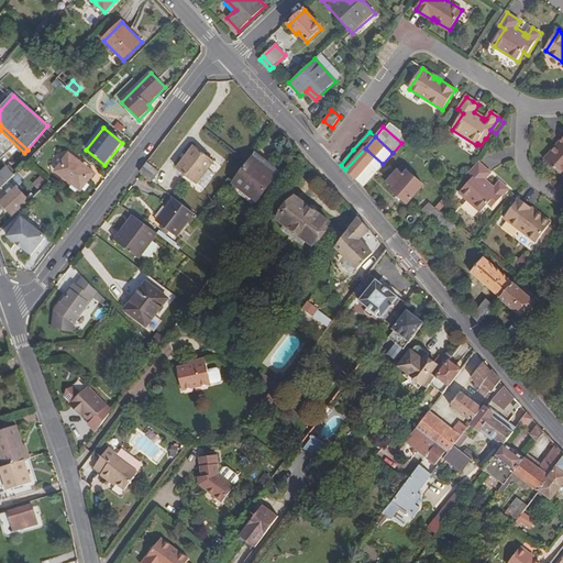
[(555,150),(554,148),(544,161),(562,176),(562,175),(562,136),(558,144),(559,146),(555,150)]
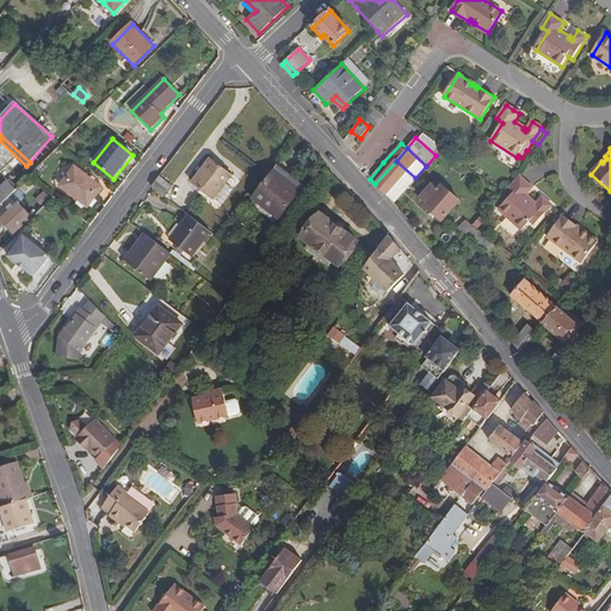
[(0,172),(12,162),(0,150),(0,172)]
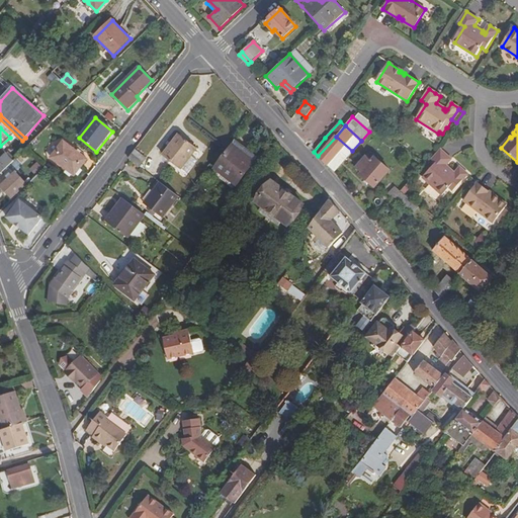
[(195,150),(178,137),(172,144),(174,146),(165,158),(180,170),(195,150)]
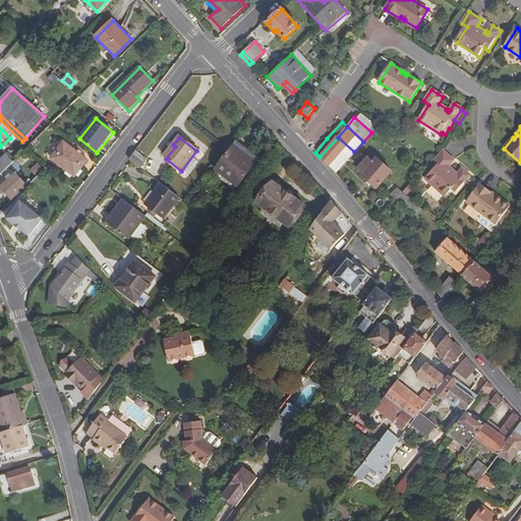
[(354,152),(338,137),(320,157),(335,174),(354,152)]
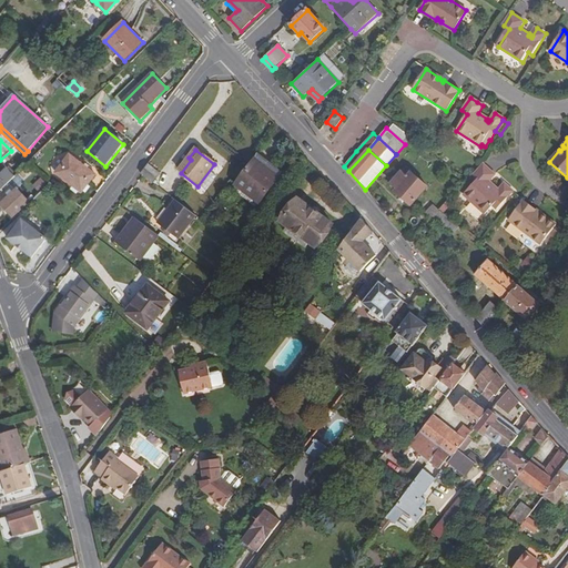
[(255,160),(279,178),(283,173),(259,154),(255,160)]
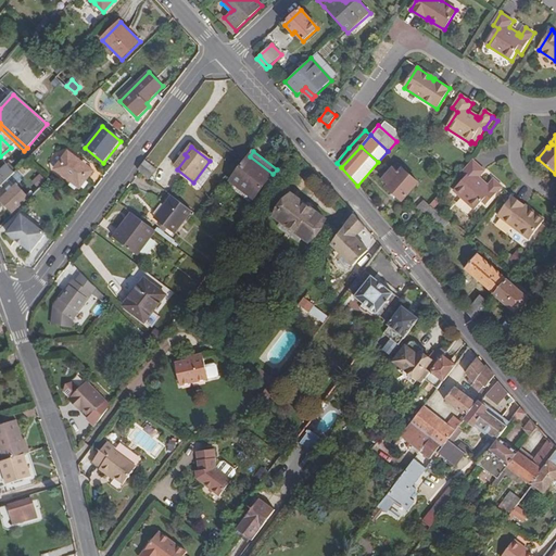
[(92,172),(68,153),(55,171),(79,189),(92,172)]
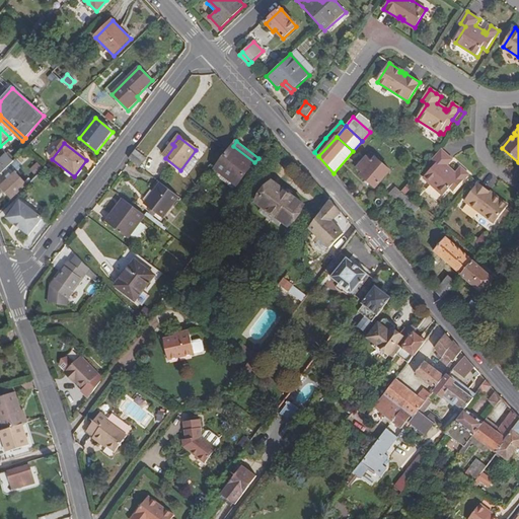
[(283,151),(276,145),(273,151),(279,156),(283,151)]
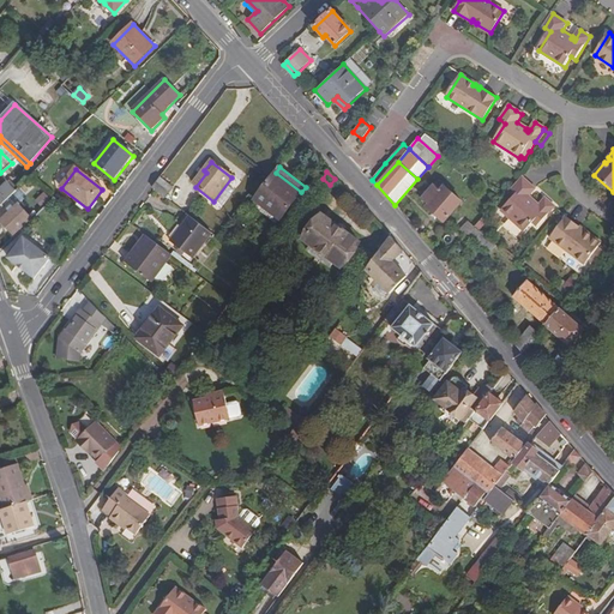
[(301,192),(276,173),(253,202),(280,221),(301,192)]
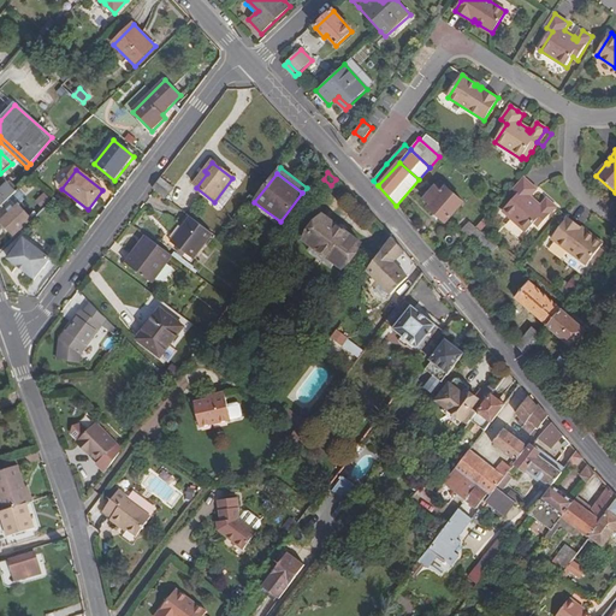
[(173,189),(161,178),(153,188),(155,190),(166,199),(173,189)]
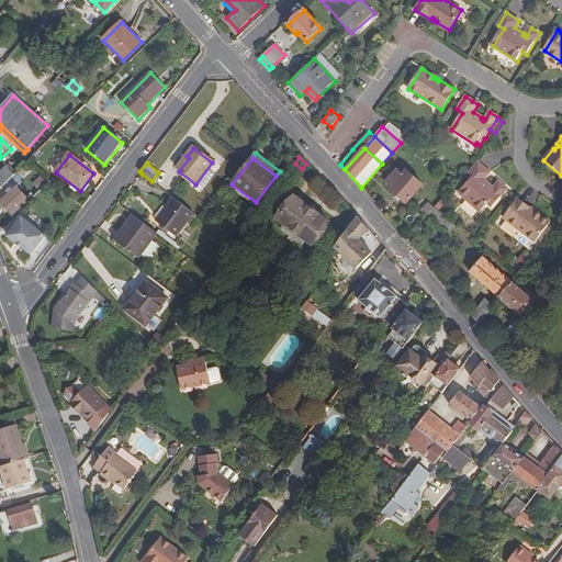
[(489,188),(491,186),(483,179),(489,173),(478,164),(467,175),(472,179),(459,193),(480,212),(486,204),(491,208),(507,190),(498,182),(494,188),(492,190),(489,188)]
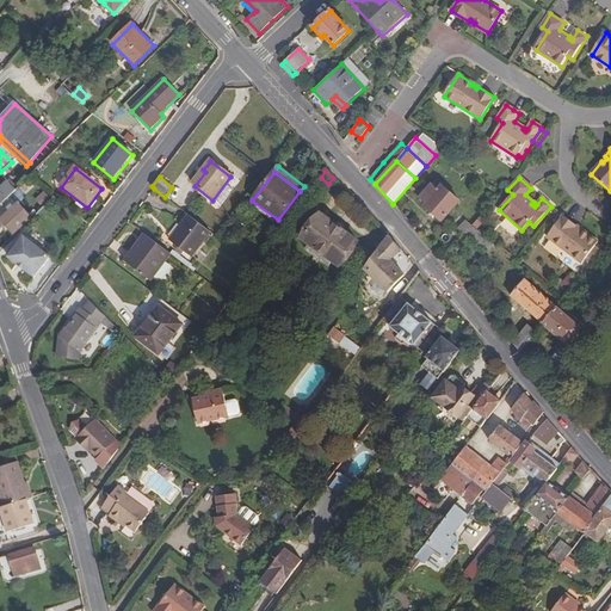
[(6,183),(0,189),(0,205),(16,191),(6,183)]
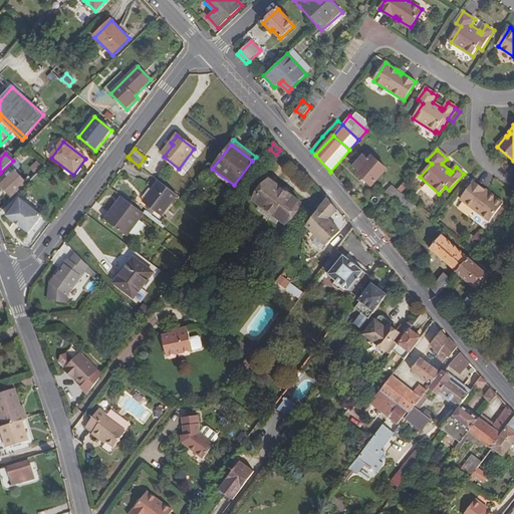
[(360,159),(381,177),(388,170),(371,157),(368,160),(363,156),(360,159)]
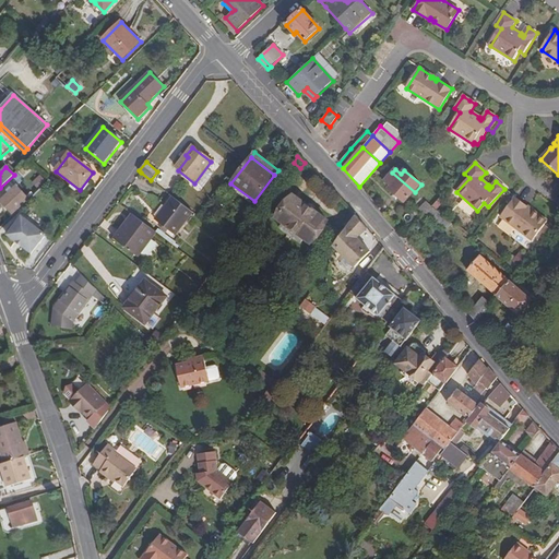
[(415,192),(392,173),(384,181),(390,187),(389,188),(405,203),(415,192)]
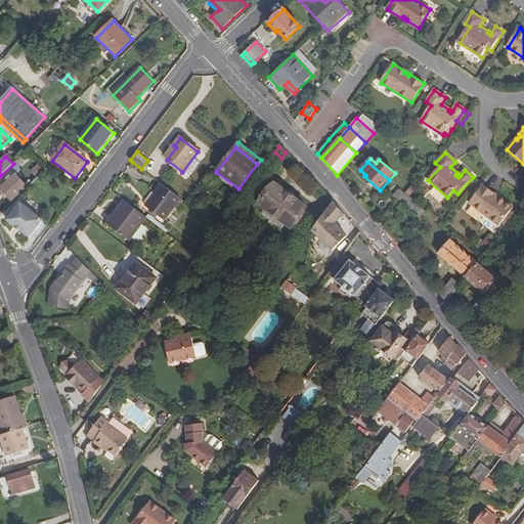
[(24,187),(17,181),(5,193),(11,200),(24,187)]
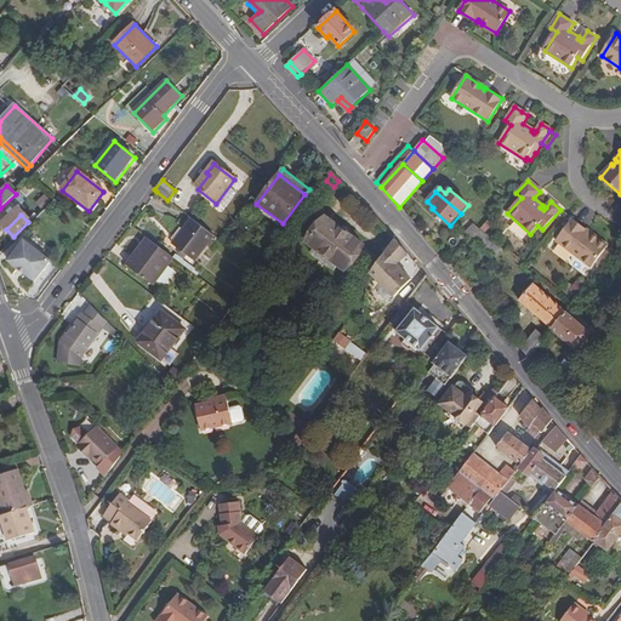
[(325,217),(306,244),(345,273),(364,246),(325,217)]
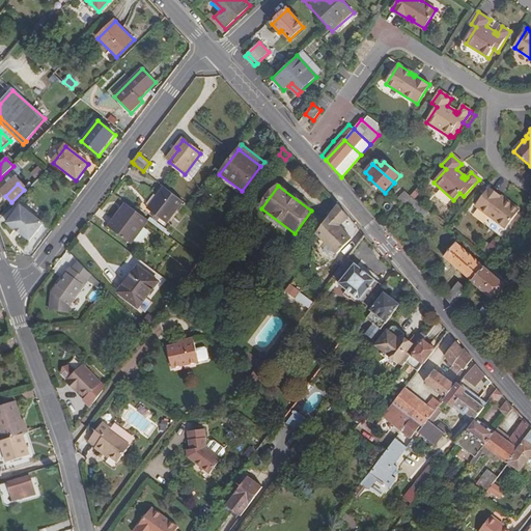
[(166,224),(183,201),(164,188),(148,210),(166,224)]
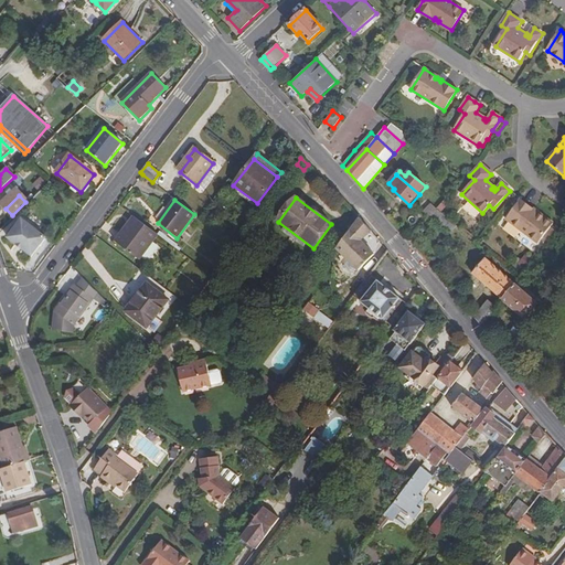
[(534,213),(536,211),(521,200),(507,220),(537,244),(553,224),(542,215),(540,217),(534,213)]
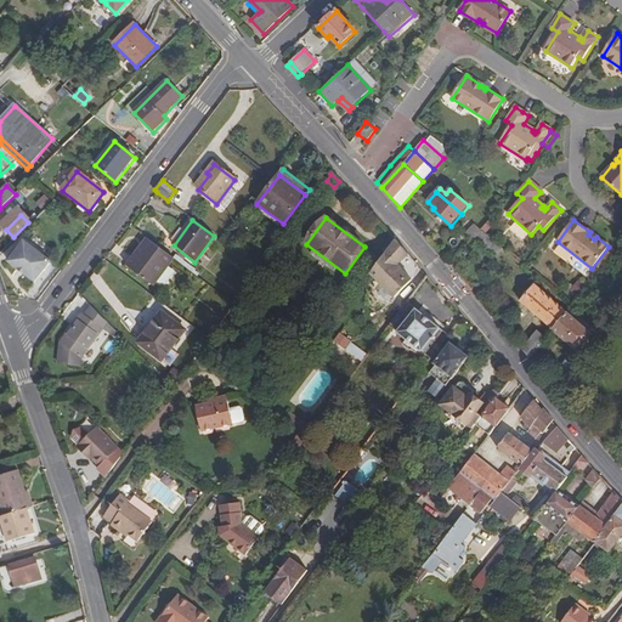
[(474,238),(481,230),(476,226),(468,236),(473,239),(474,238)]
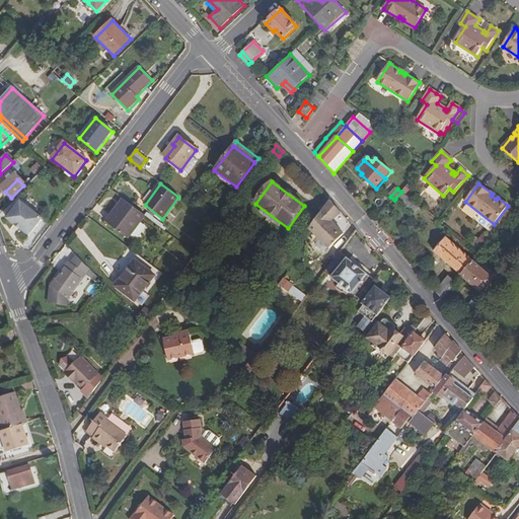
[(401,192),(395,199),(414,214),(420,208),(401,192)]
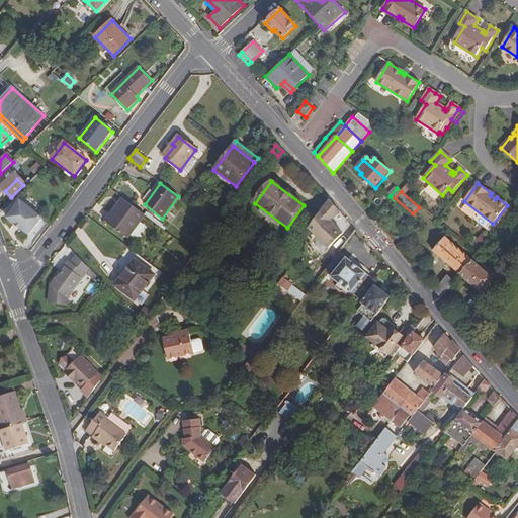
[(126,239),(145,216),(122,199),(106,222),(126,239)]
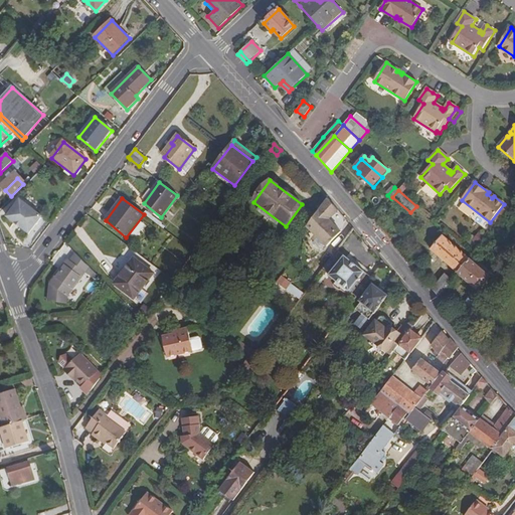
[(337,211),(327,199),(312,221),(318,226),(323,219),(325,220),(328,215),(332,218),(337,211)]
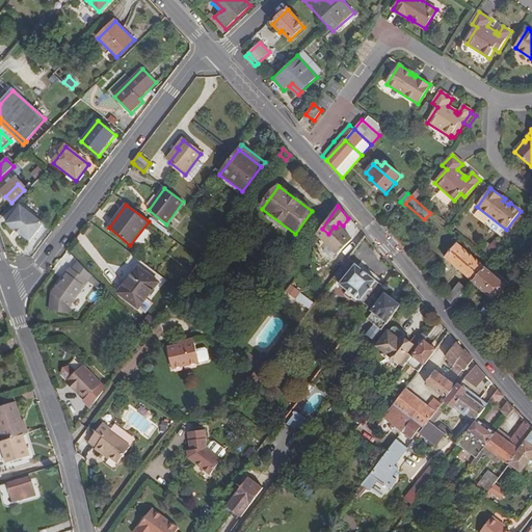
[(44,225),(21,207),(7,224),(31,242),(44,225)]
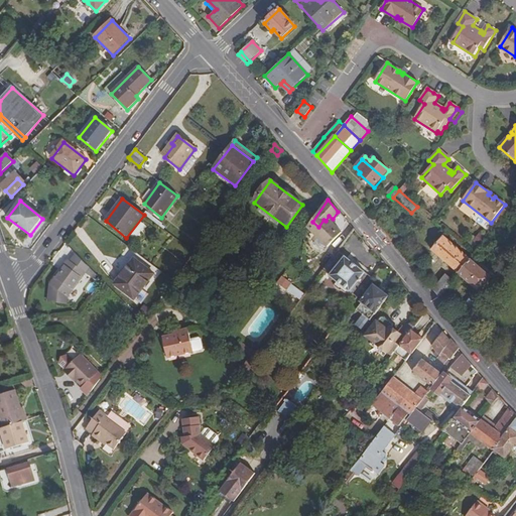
[(354,231),(348,223),(339,235),(326,226),(312,242),(334,257),(338,252),(354,231)]
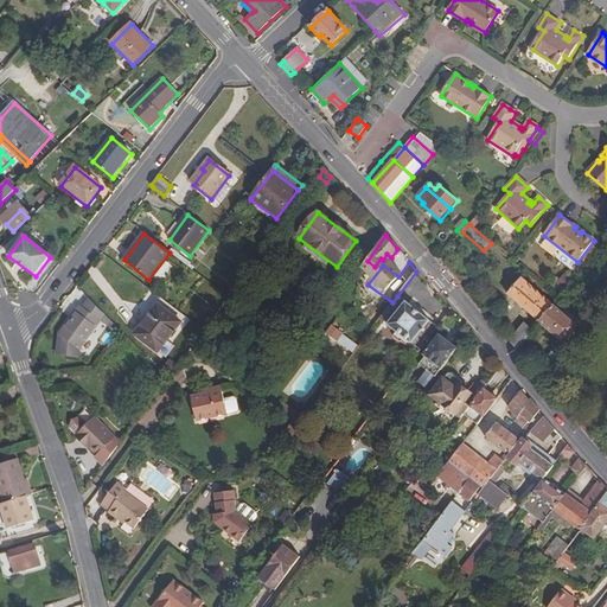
[(540,324),(554,306),(522,279),(508,295),(540,324)]
